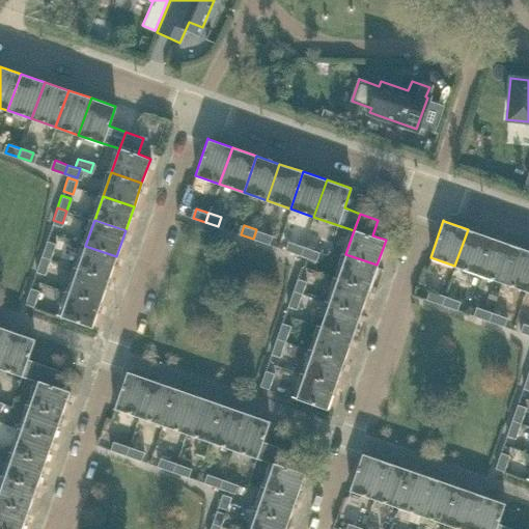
[(253,239),(266,243),(269,233),(256,229),(253,239)]
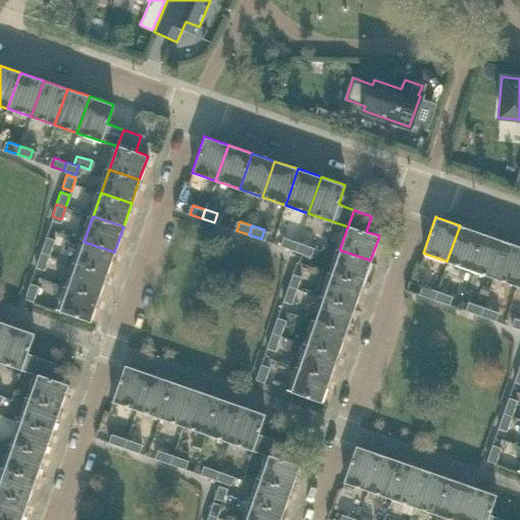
[(470,269),(482,234),(460,225),(447,261),(470,269)]
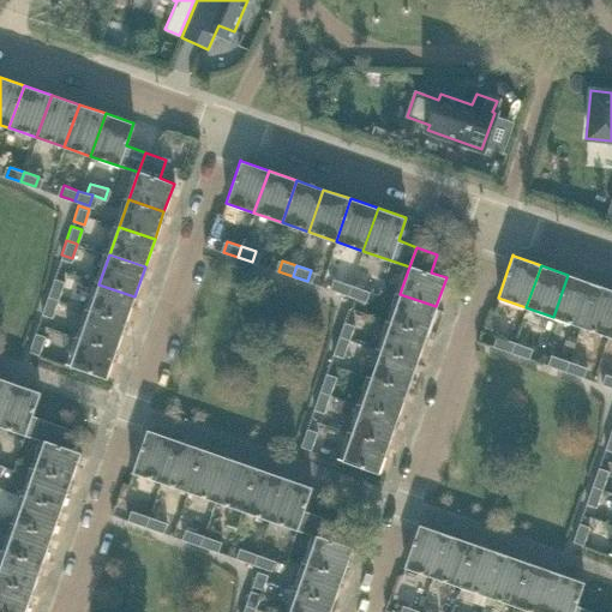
[(580,327),(595,283),(568,275),(553,317),(580,327)]
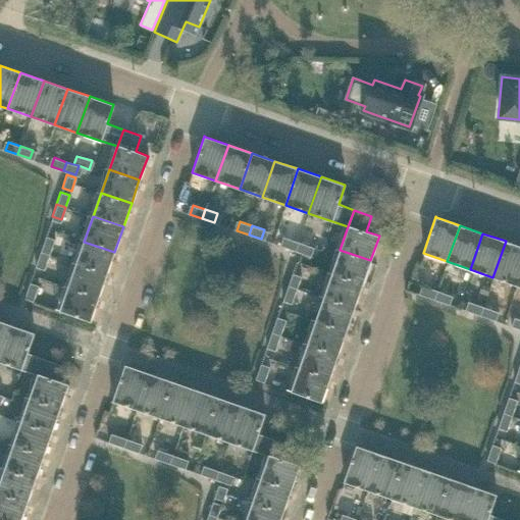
[(295,250),(298,242),(286,237),(282,246),(295,250)]
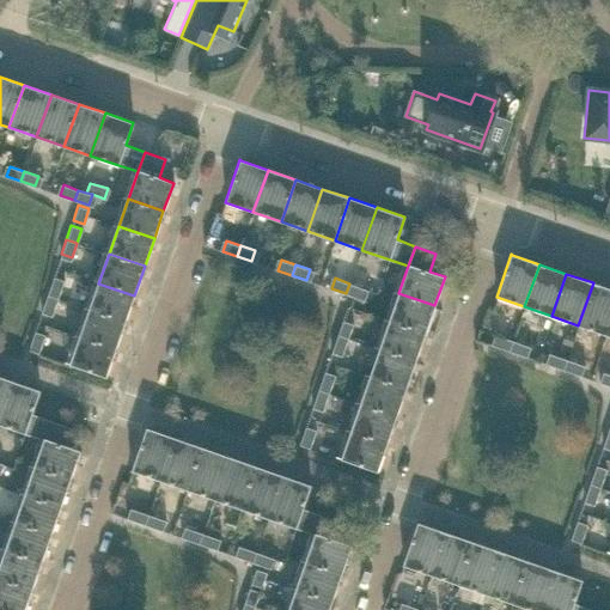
[(58,298),(62,284),(52,280),(47,294),(58,298)]
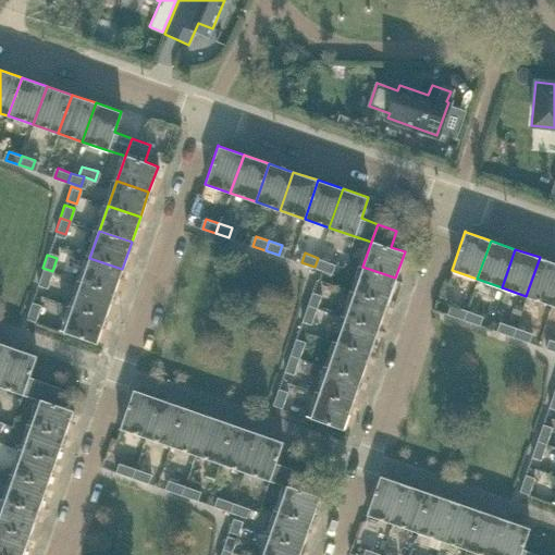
[(551,305),(554,293),(554,262),(540,257),(526,296),(551,305)]
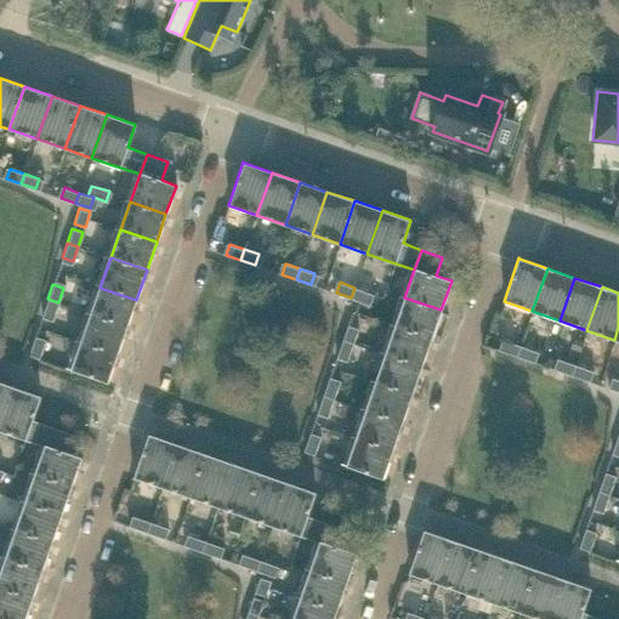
[(128,325),(136,300),(100,288),(91,313),(128,325)]
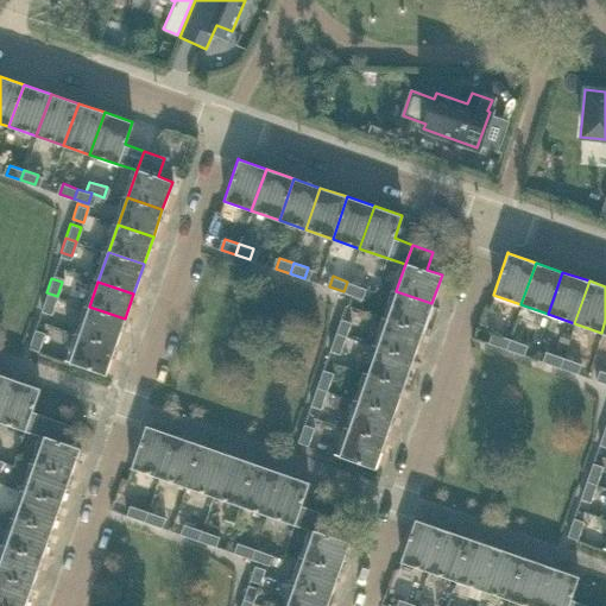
[(343,291),(358,296),(361,286),(347,282),(343,291)]
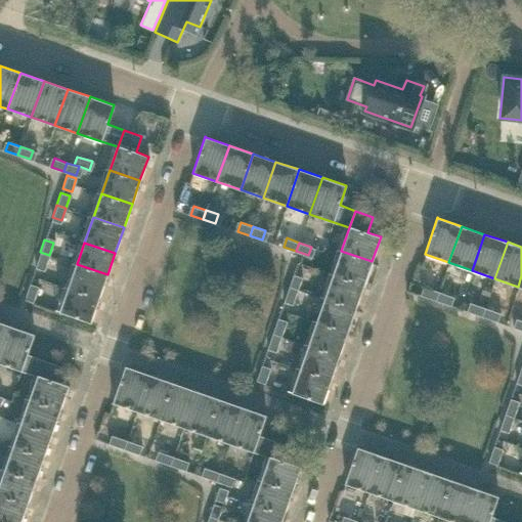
[(363,286),(372,261),(341,251),(333,274),(363,286)]
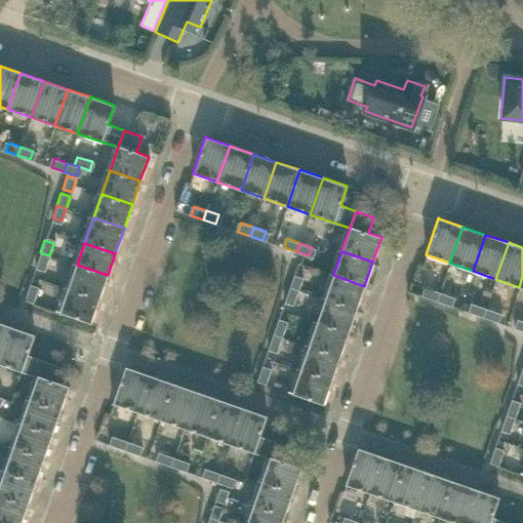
[(45,268),(49,255),(40,252),(36,265),(45,268)]
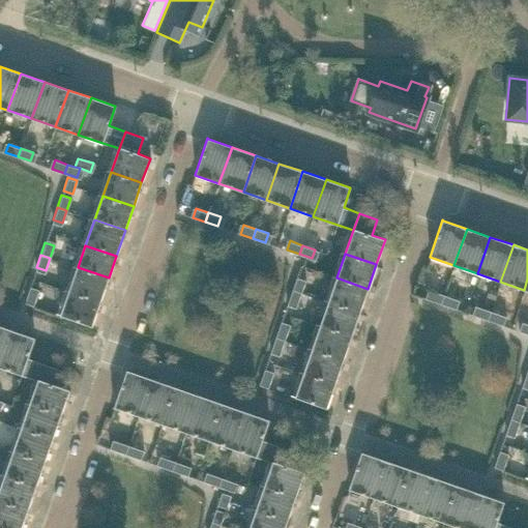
[(99,302),(109,277),(78,267),(69,291),(99,302)]
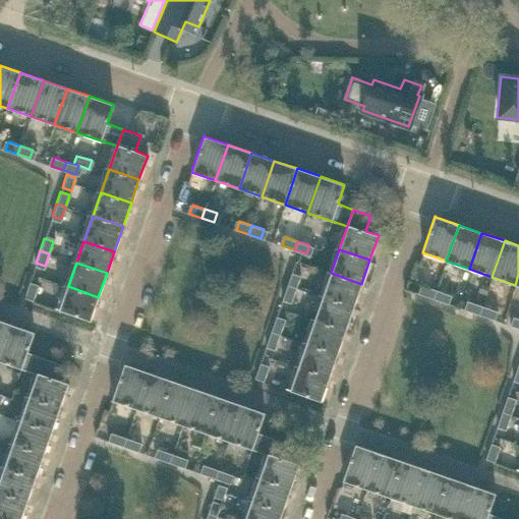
[(287,284),(296,287),(300,275),(291,272),(287,284)]
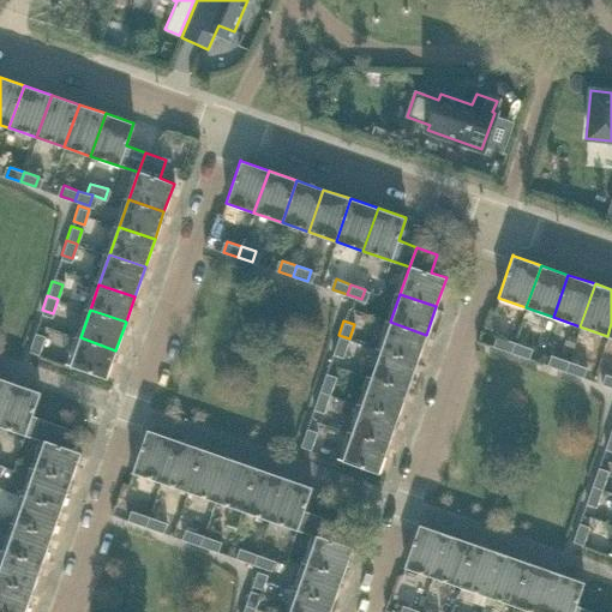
[(417,361),(426,335),(390,322),(381,349),(417,361)]
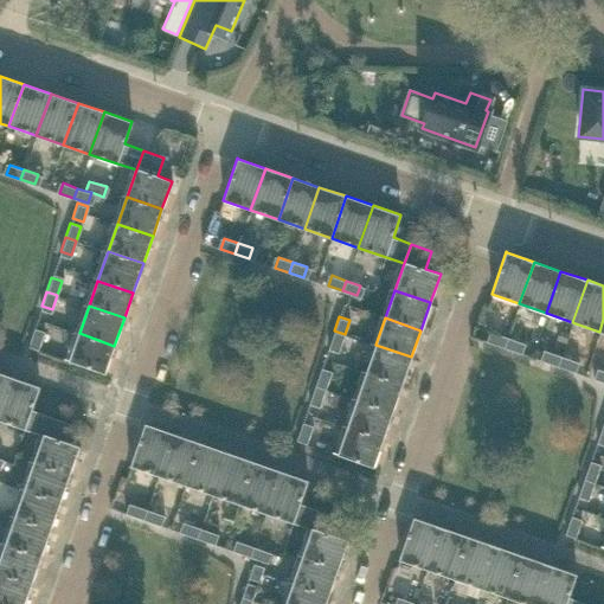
[(339,348),(345,334),(334,331),(329,345),(339,348)]
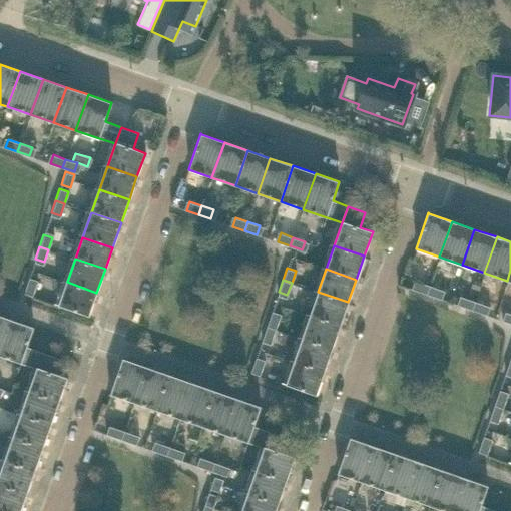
[(32,296),(36,284),(27,281),(23,293),(32,296)]
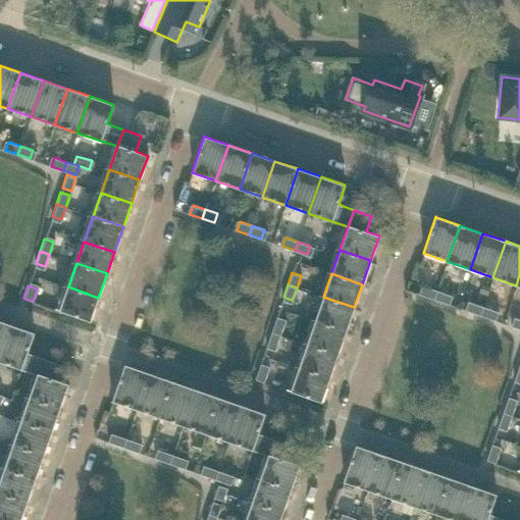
[(433,299),(436,290),(424,286),(421,295),(433,299)]
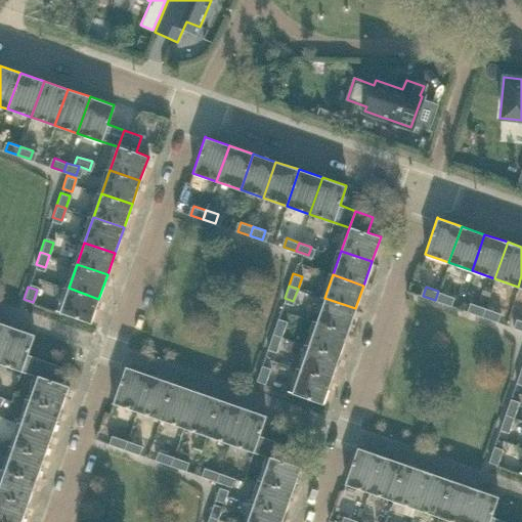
[(90,322),(98,299),(69,288),(59,312),(90,322)]
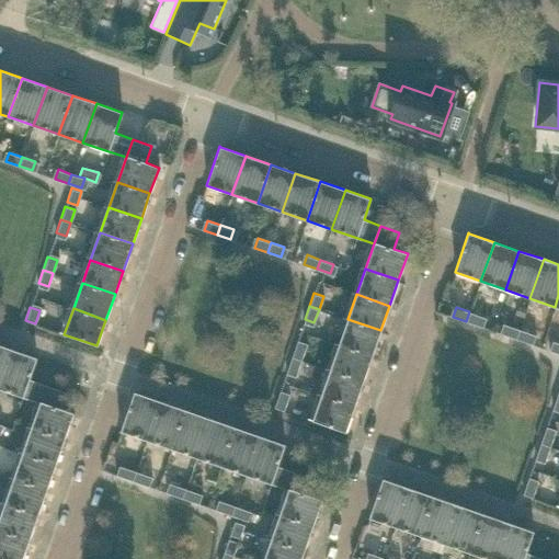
[(466,321),(479,326),(482,316),(469,311),(466,321)]
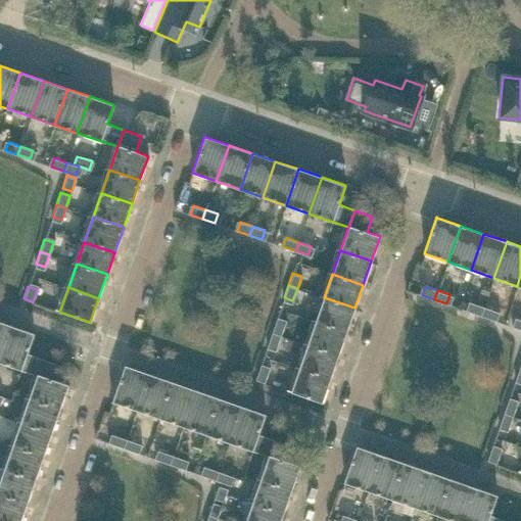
[(346,331),(354,308),(324,297),(316,321),(346,331)]
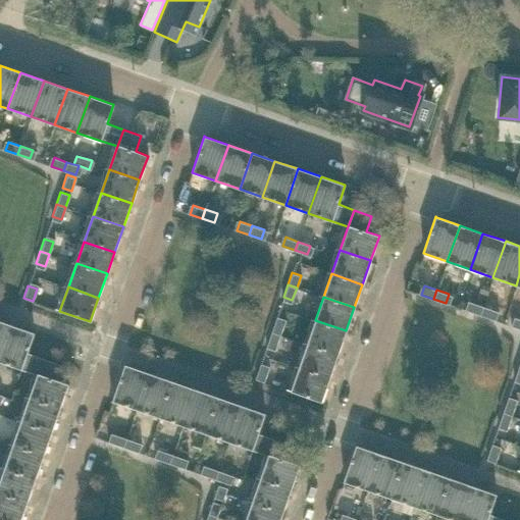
[(479,315),(482,306),(470,302),(467,311),(479,315)]
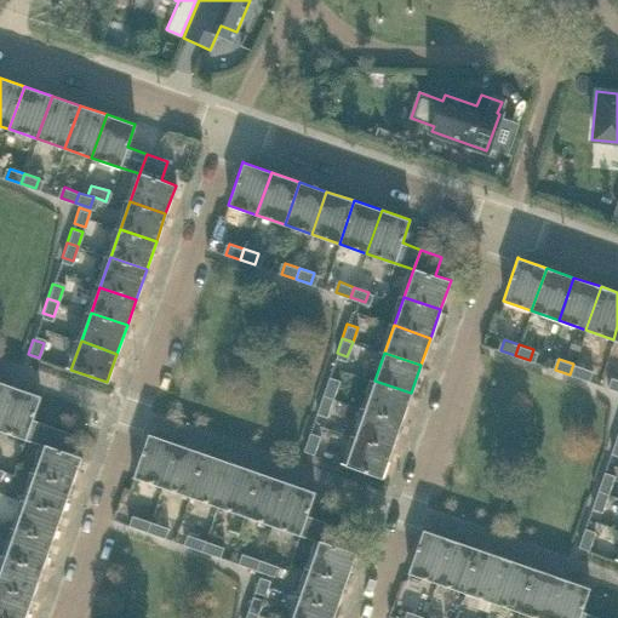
[(570,375),(584,379),(588,368),(573,364),(570,375)]
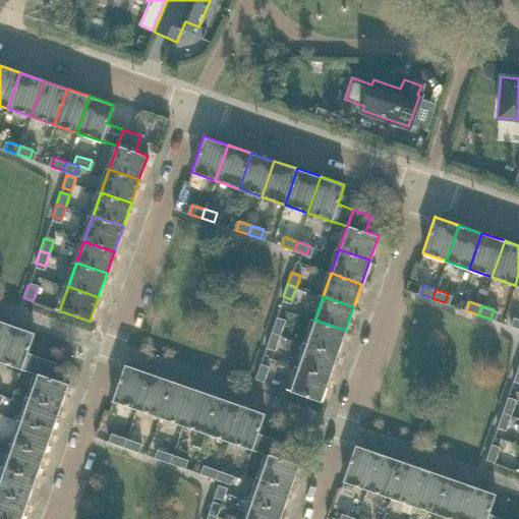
[(271,331),(279,334),(284,322),(275,319),(271,331)]
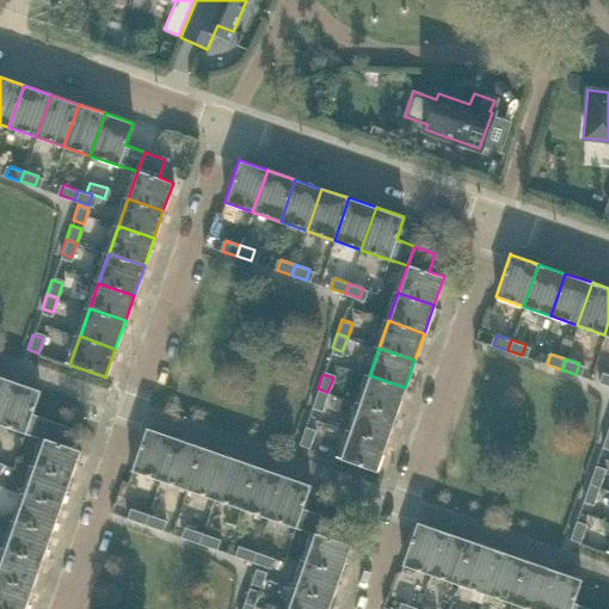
[(395,414),(405,387),(369,375),(360,403),(395,414)]
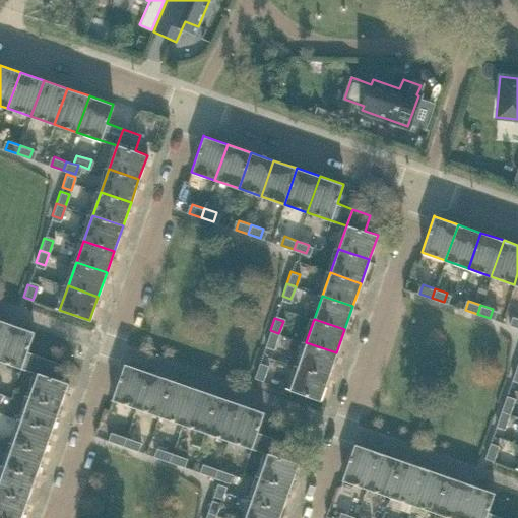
[(0,351),(10,323),(0,320),(0,351)]
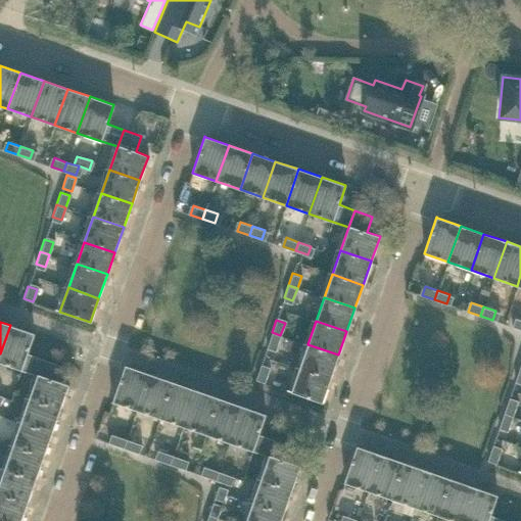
[(27,353),(34,333),(10,325),(0,353),(0,363),(20,371),(21,370),(38,376),(43,359),(27,353)]
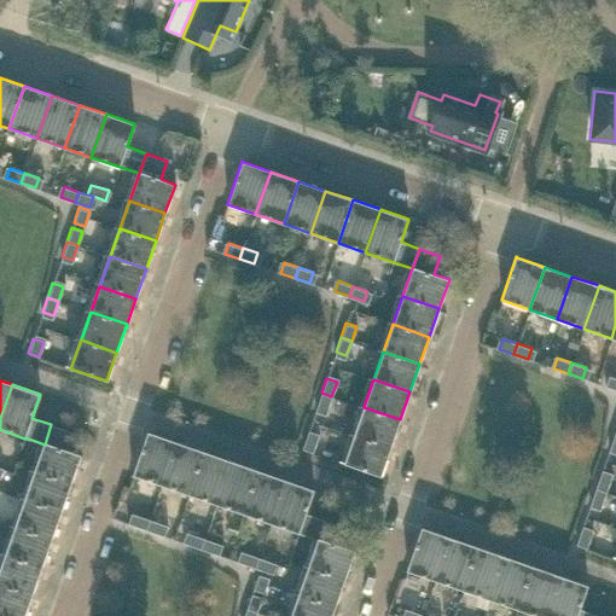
[(326,411),(331,396),(321,393),(317,407),(326,411)]
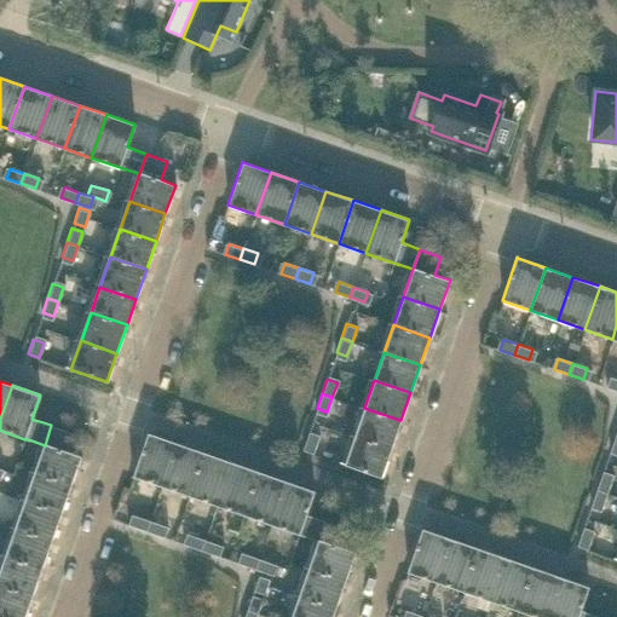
[(391,449),(401,420),(364,408),(355,436),(391,449)]
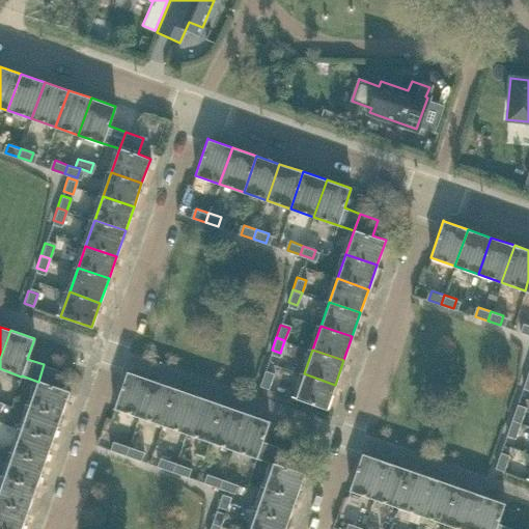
[(57,386),(62,371),(44,364),(38,382),(30,405),(60,415),(70,391),(57,386)]
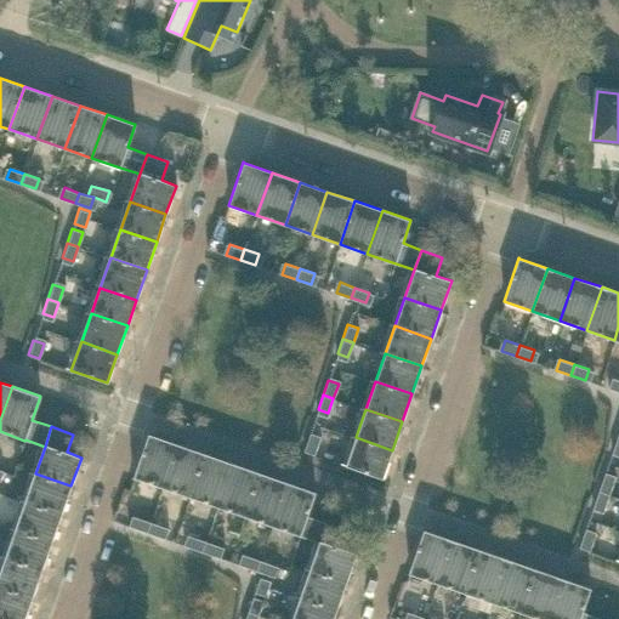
[(162,487),(177,444),(148,435),(134,477),(162,487)]
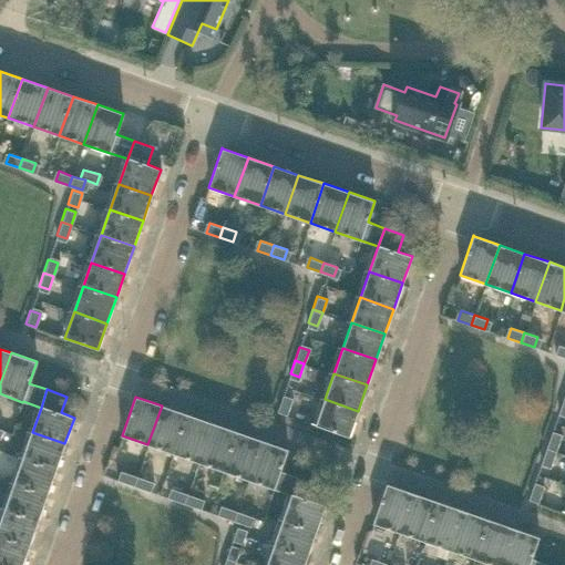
[(286,414),(291,401),(281,398),(277,411),(286,414)]
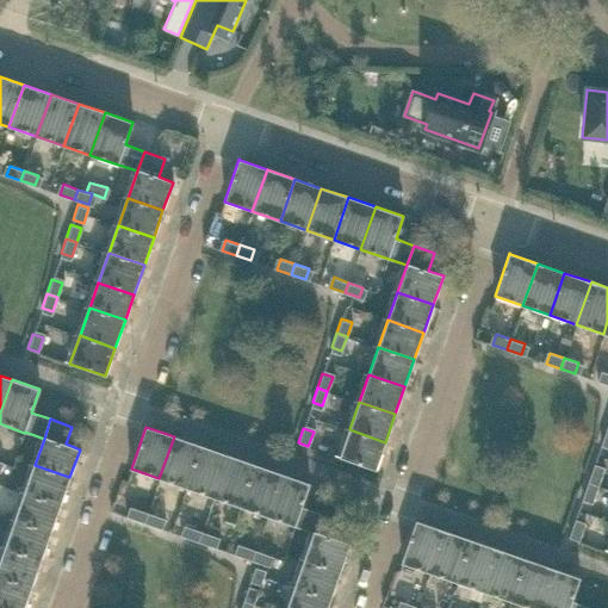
[(376,470),(385,442),(349,429),(340,458),(376,470)]
